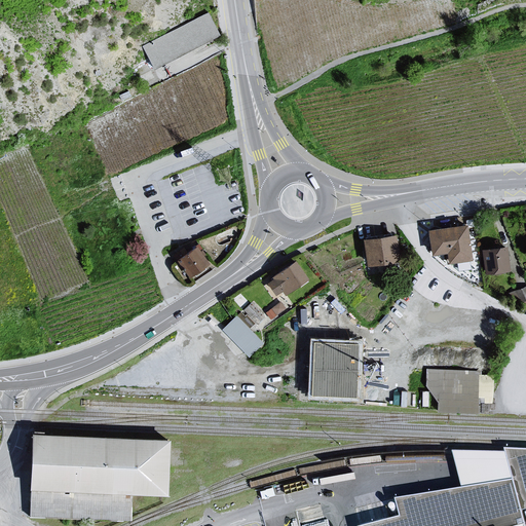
[(210,9),(138,49),(151,74),(223,34),(210,9)]
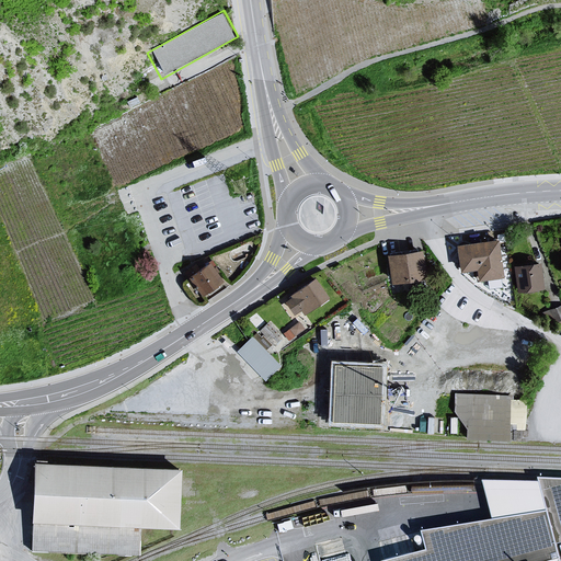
[(461,272),(479,270),(480,283),(504,281),(500,242),(458,248),(461,272)]
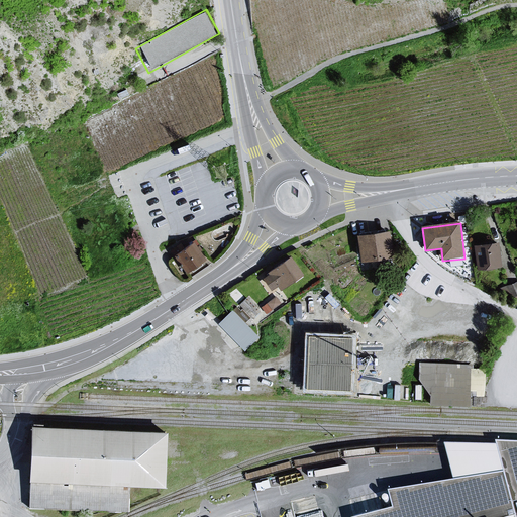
[(388,232),(356,236),(360,262),(392,257),(388,232)]
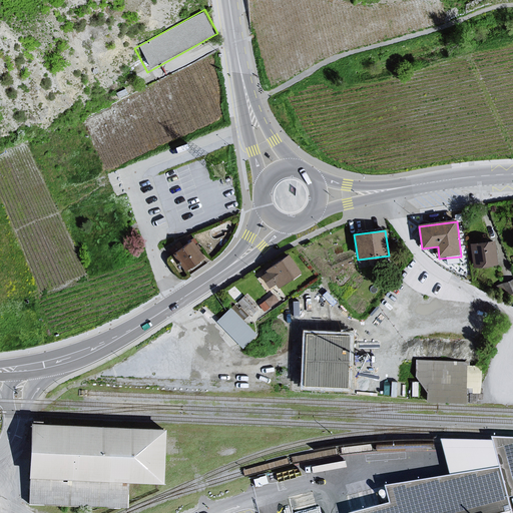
[(493,240),(469,244),(473,268),(497,264),(493,240)]
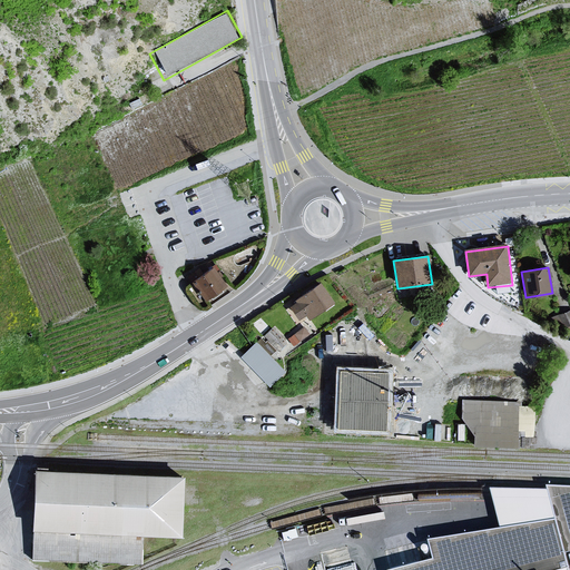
[(214,269),(193,284),(206,302),(226,287),(214,269)]
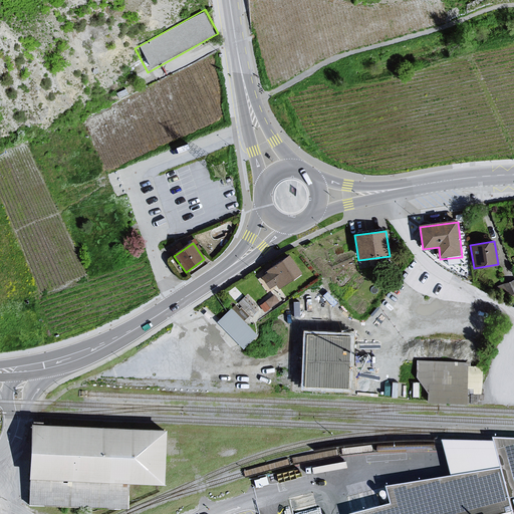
[(270,288),(275,284),(277,289),(300,274),(289,257),(266,272),(267,274),(263,277),(270,288)]
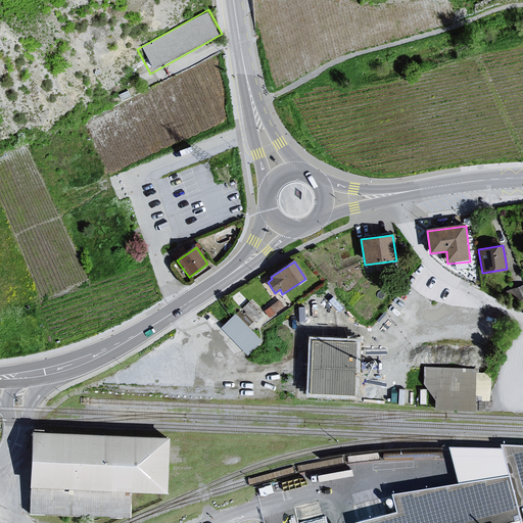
[(521,290),(522,289),(522,283),(512,286),(515,298),(522,296),(521,290)]
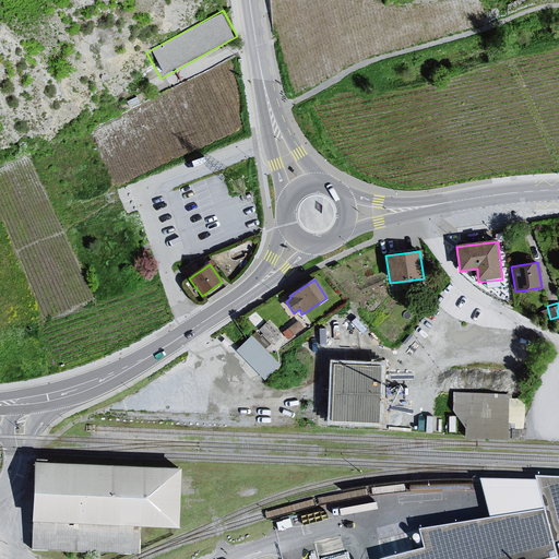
[(289,336),(305,325),(299,318),(284,329),(289,336)]
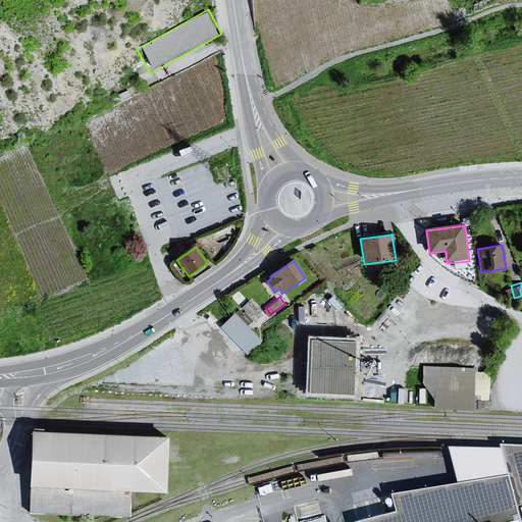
[(236,310),(221,324),(248,352),(263,337),(236,310)]
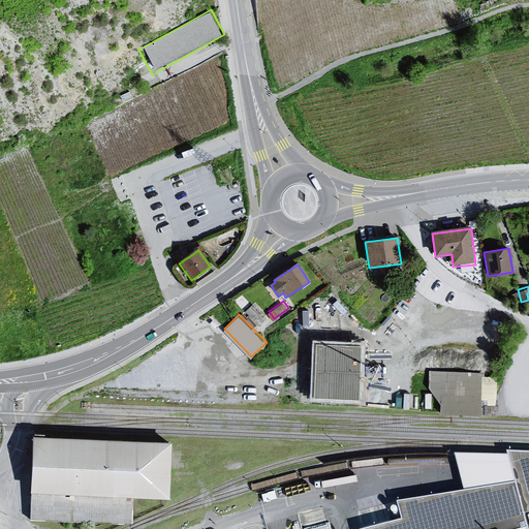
[(484,374),(429,372),(429,390),(440,406),(440,413),(483,415),(483,406),(496,405),(496,378),(484,378),(484,374)]
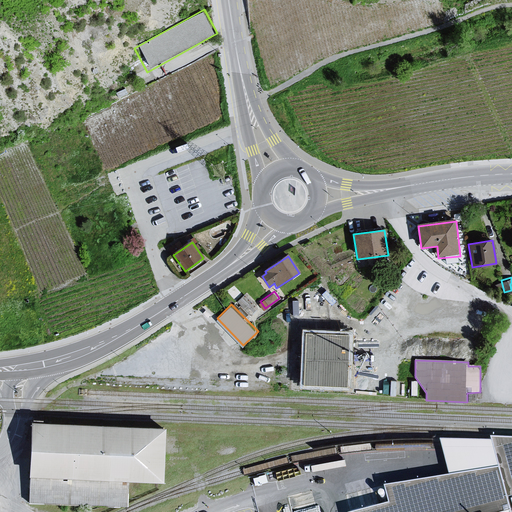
[(164,428),(30,422),(27,501),(126,505),(127,480),(162,481),(164,428)]
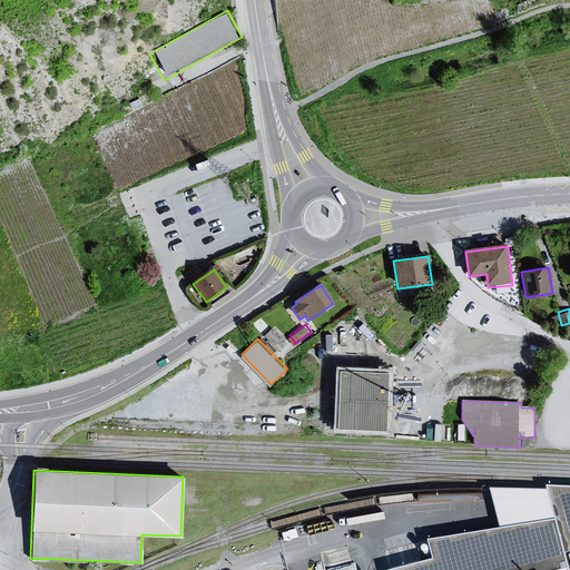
[(569,569),(569,494),(542,494),(551,529),(430,548),(435,568),(428,569),(569,569)]
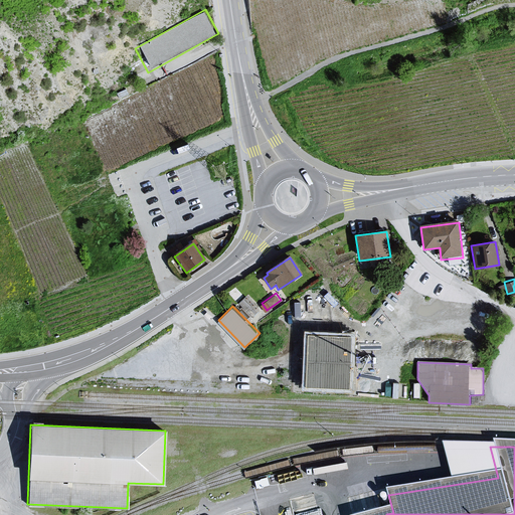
[(279,508),(280,514),(294,514),(292,505),(279,508)]
